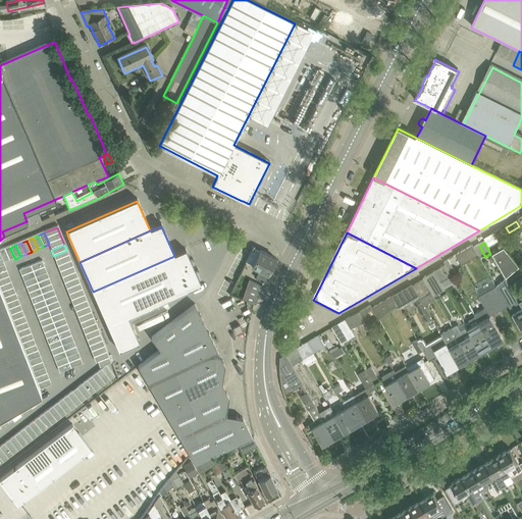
[(479,246),(473,249),(478,257),(480,260),(485,257),(479,246)]
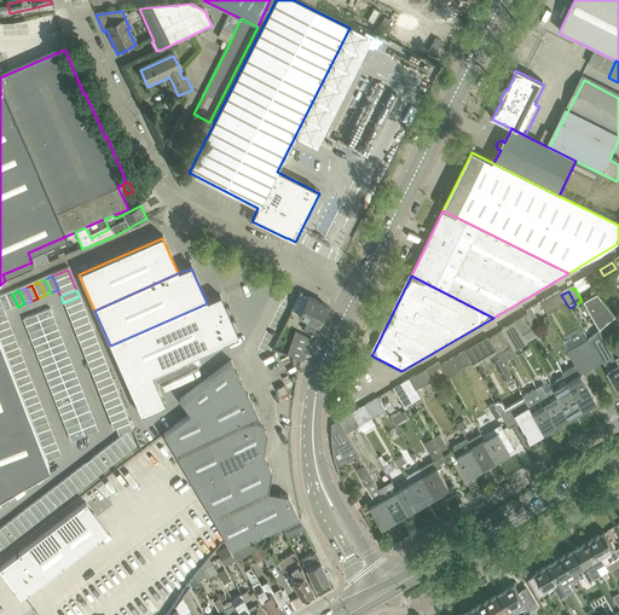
[(606,291),(599,297),(603,302),(609,296),(606,291)]
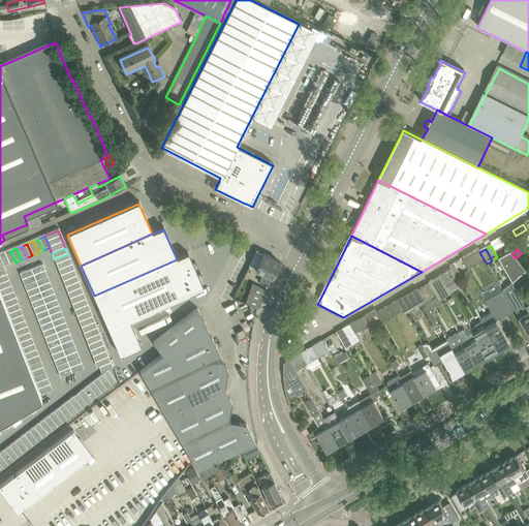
[(468,271),(485,260),(479,252),(478,250),(462,260),(468,271)]
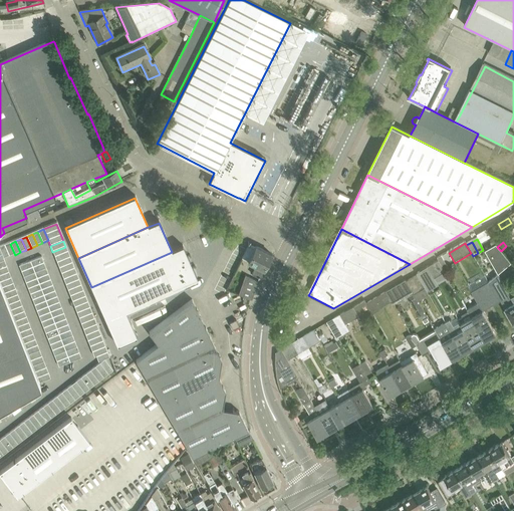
[(485,253),(498,276),(511,265),(496,246),(494,243),(490,245),(492,249),(485,253)]
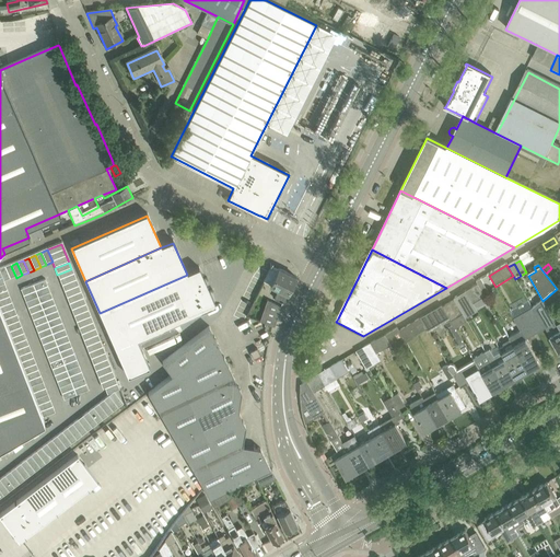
[(11,266),(4,268),(10,280),(16,278),(11,266)]
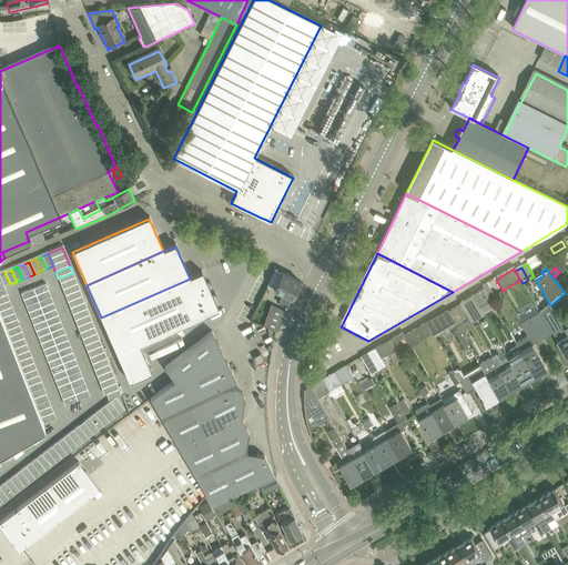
[(275,272),(267,288),(274,291),(274,292),(283,296),(279,305),(286,310),(300,283),(283,274),(283,275),(275,271),(274,272),(275,272)]
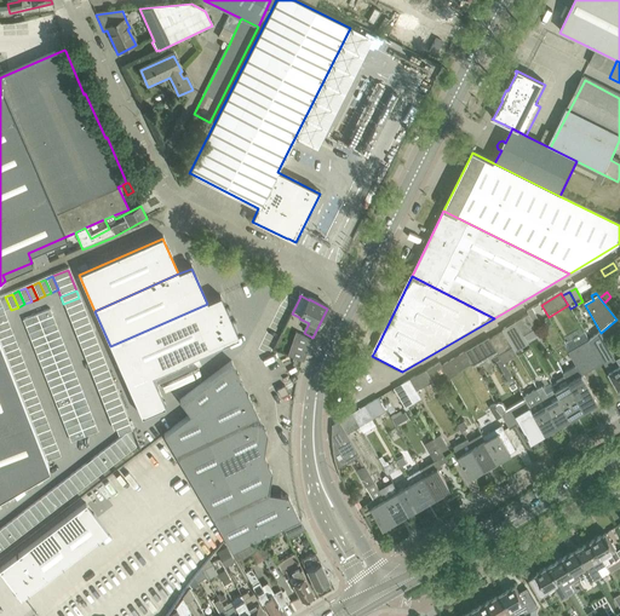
[(4,314),(11,310),(5,297),(0,298),(0,310),(3,309),(4,314)]
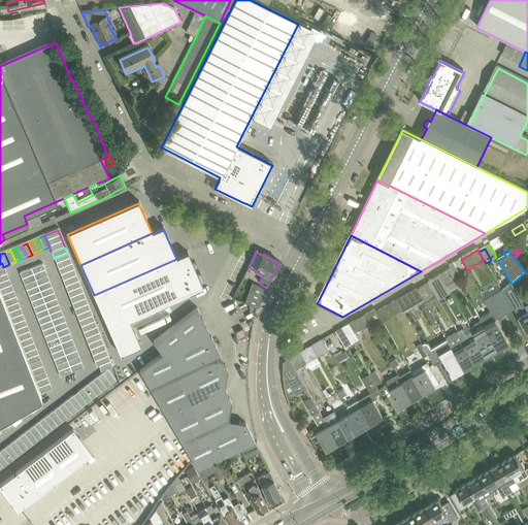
[(67,254),(54,259),(56,264),(69,259),(67,254)]
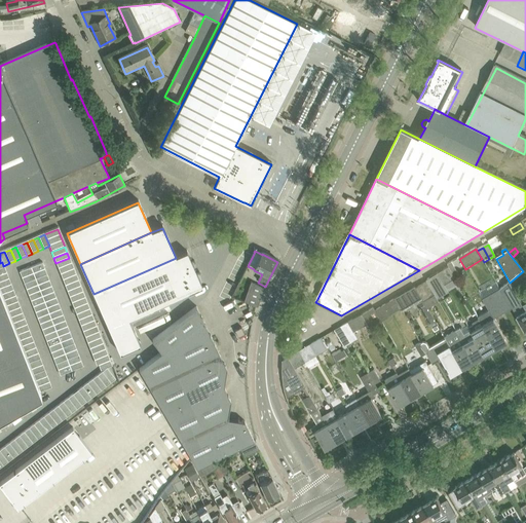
[(176,258),(94,294),(120,356),(141,346),(128,321),(202,288),(187,253),(176,258)]
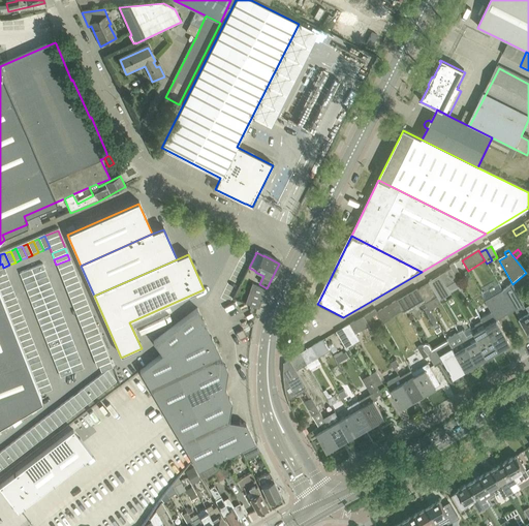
[(69,259),(56,265),(59,271),(72,266),(69,259)]
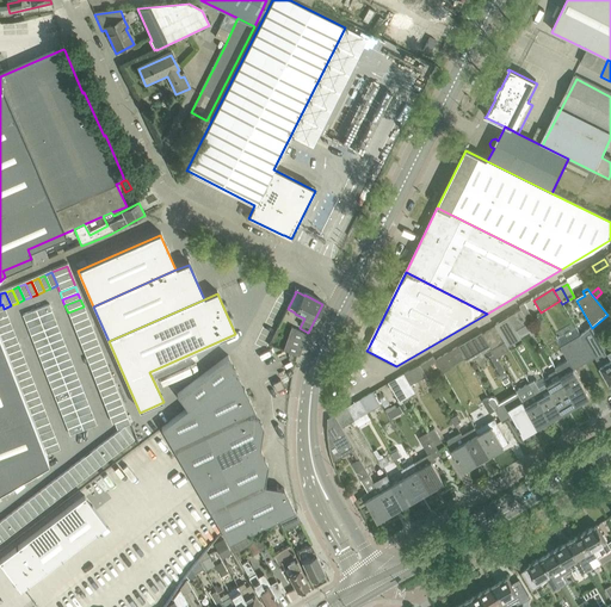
[(38,319),(53,314),(49,307),(36,313),(38,319)]
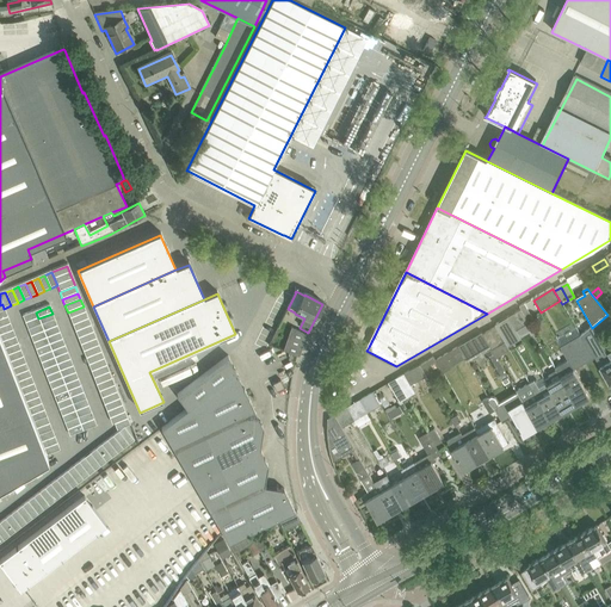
[(84,307),(68,313),(71,319),(86,313),(84,307)]
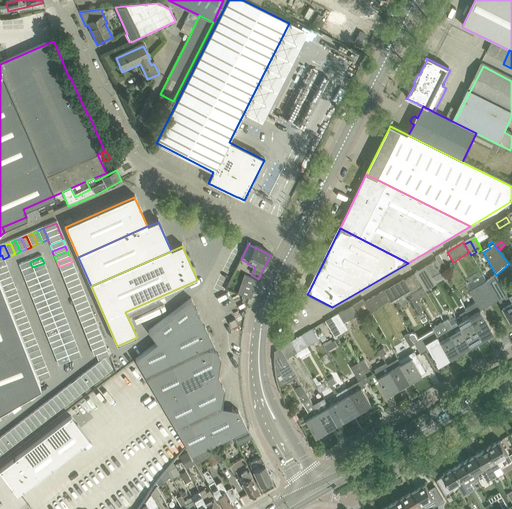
[(441,270),(436,261),(425,268),(432,280),(443,274),(441,270)]
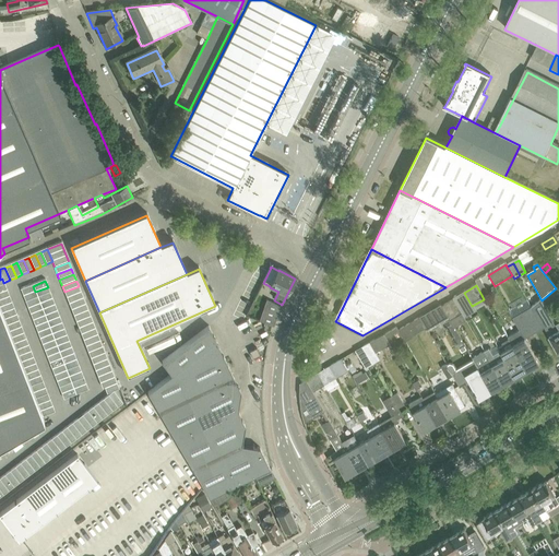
[(558,285),(556,288),(542,300),(542,302),(546,309),(558,303),(558,302),(558,285)]
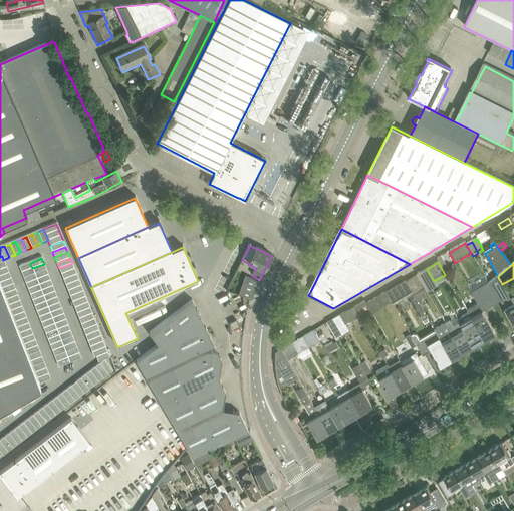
[(19,267),(21,273),(32,268),(30,263),(19,267)]
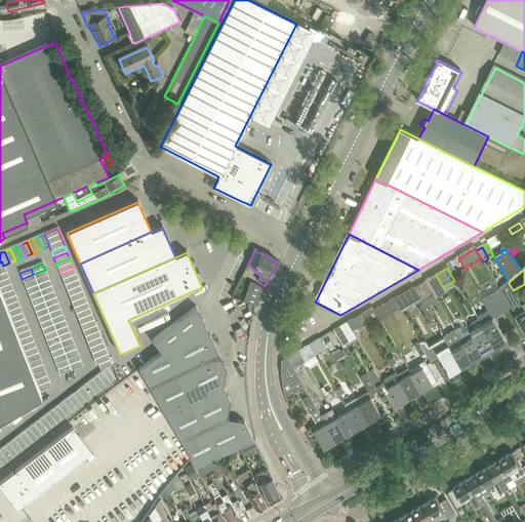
[(74,269),(61,274),(63,280),(76,275),(74,269)]
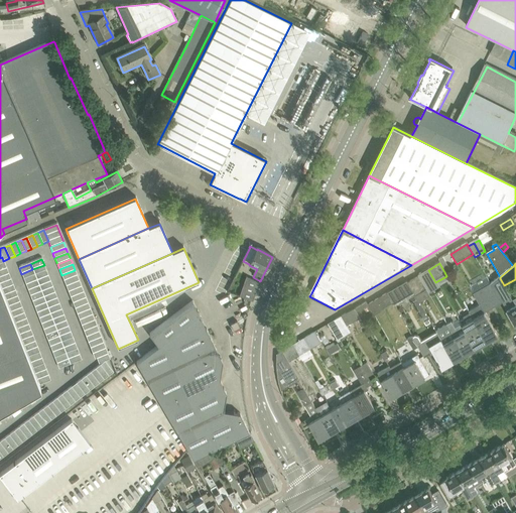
[(44,265),(32,269),(35,275),(46,270),(44,265)]
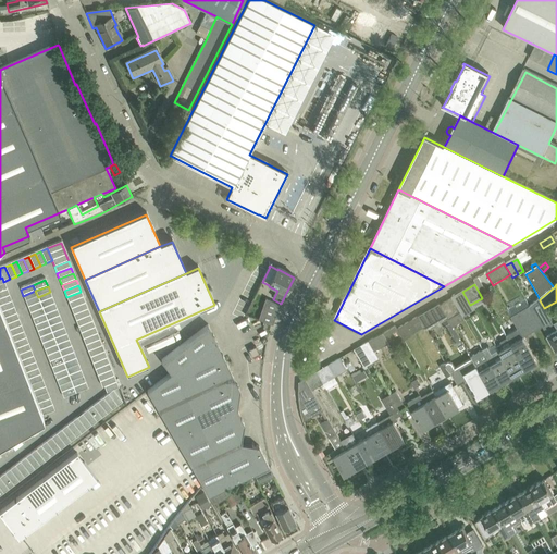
[(0,299),(10,296),(7,291),(0,293),(0,299)]
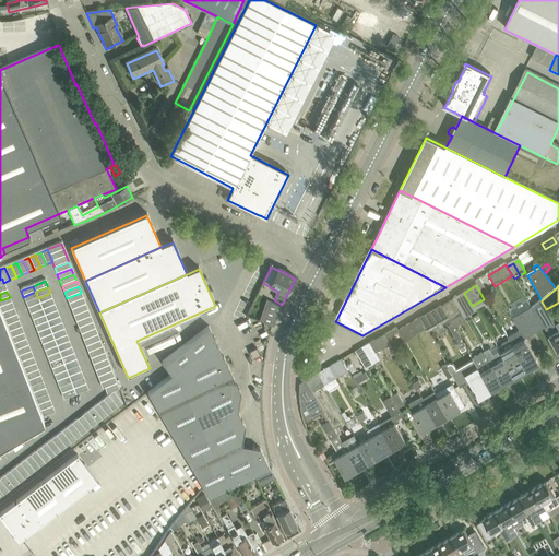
[(35,292),(23,297),(25,303),(38,298),(35,292)]
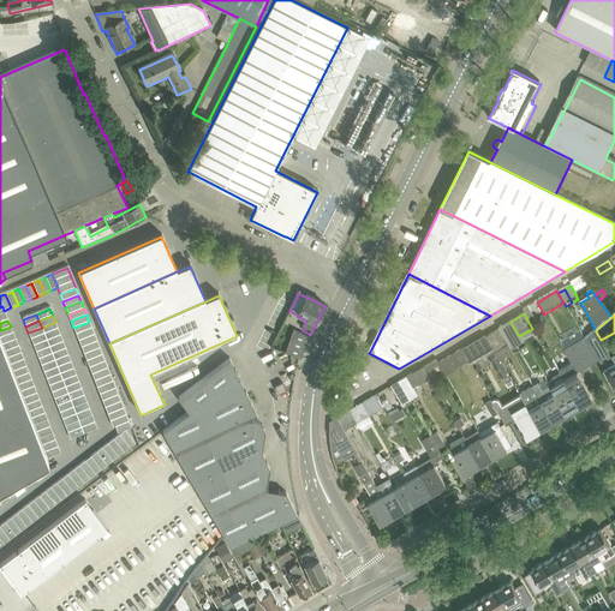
[(45,334),(58,329),(55,322),(42,328),(45,334)]
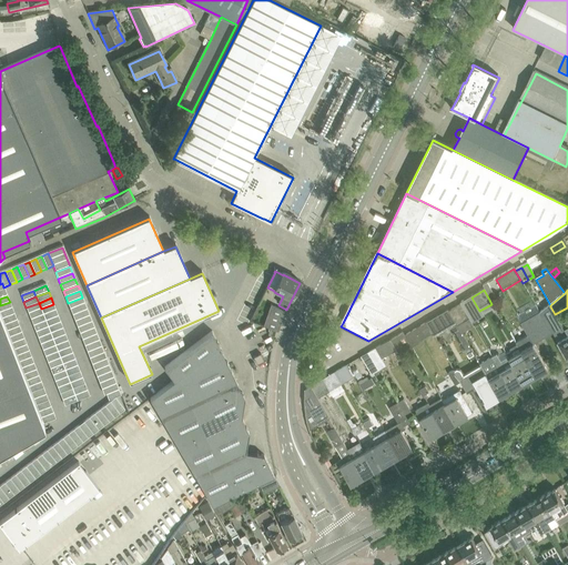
[(82,298),(68,303),(70,310),(84,304),(82,298)]
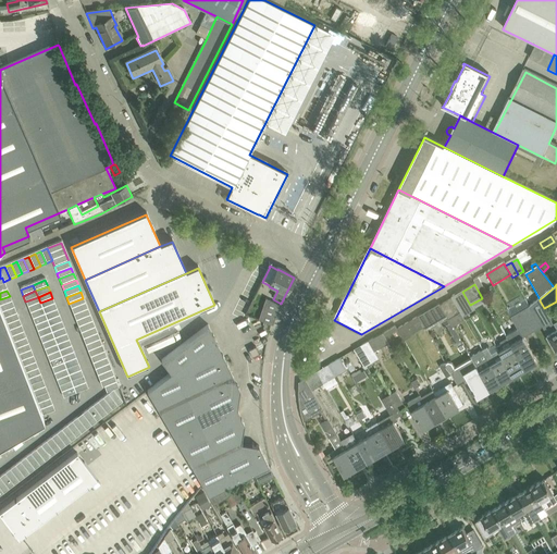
[(452,298),(453,299),(458,311),(470,305),(462,292),(452,298)]
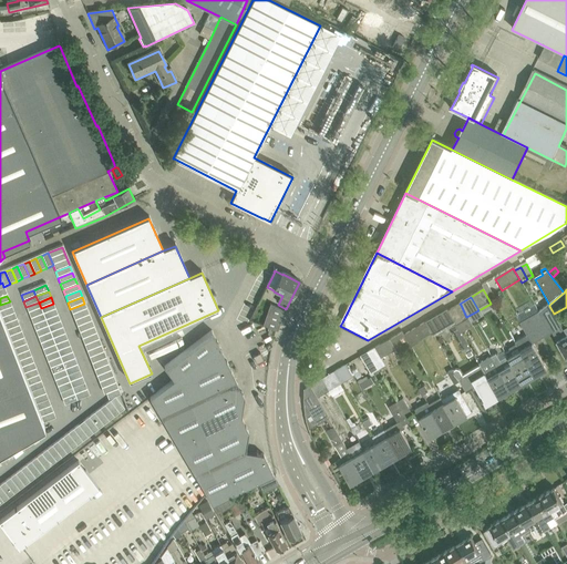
[(0,313),(12,308),(10,301),(0,305),(0,313)]
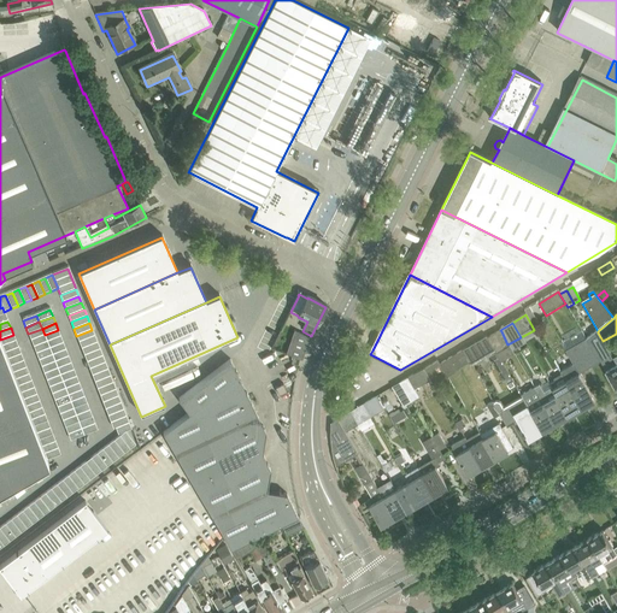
[(42,329),(28,334),(31,341),(45,335),(42,329)]
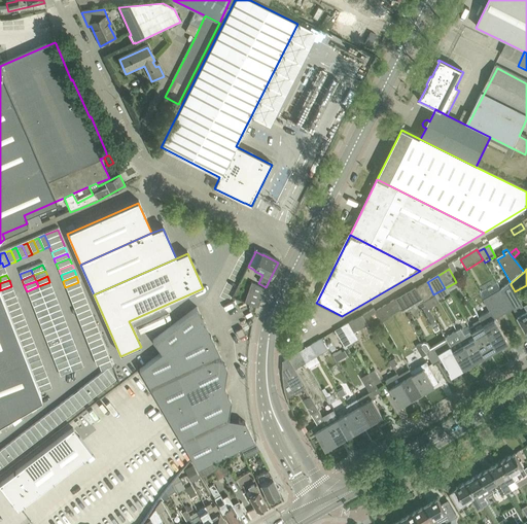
[(40,292),(51,288),(49,282),(38,286),(40,292)]
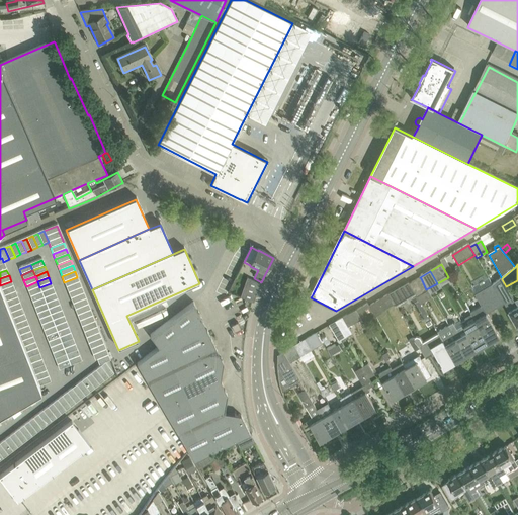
[(77,277),(64,282),(66,287),(79,282),(77,277)]
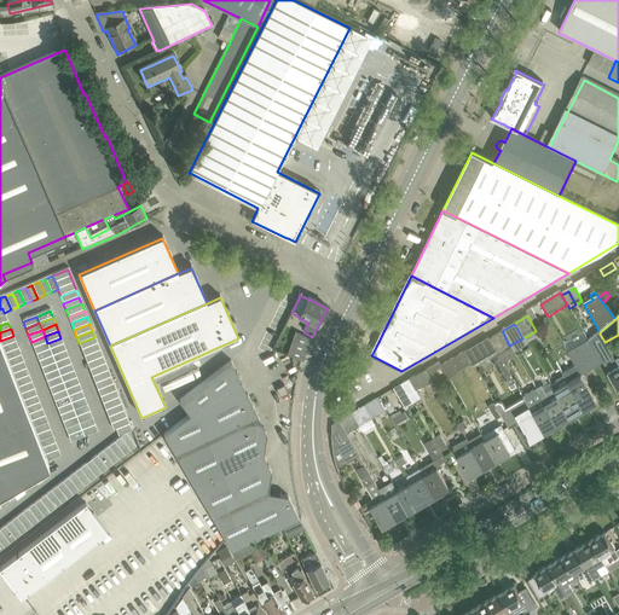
[(512,349),(509,346),(503,332),(490,341),(497,354),(498,357),(512,349)]
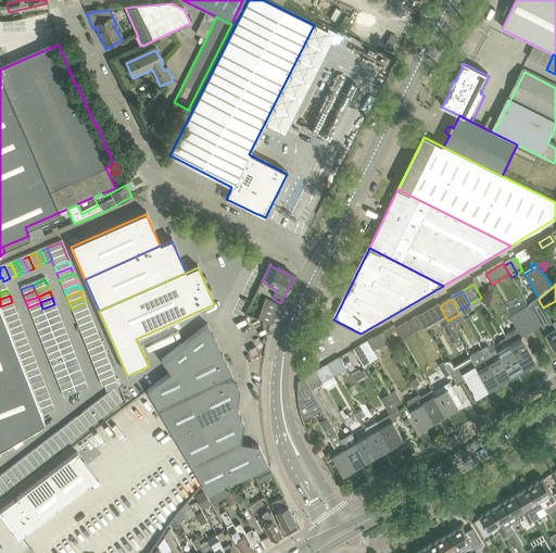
[(263,324),(270,326),(273,326),(279,306),(265,300),(257,322),(263,323),(263,324)]
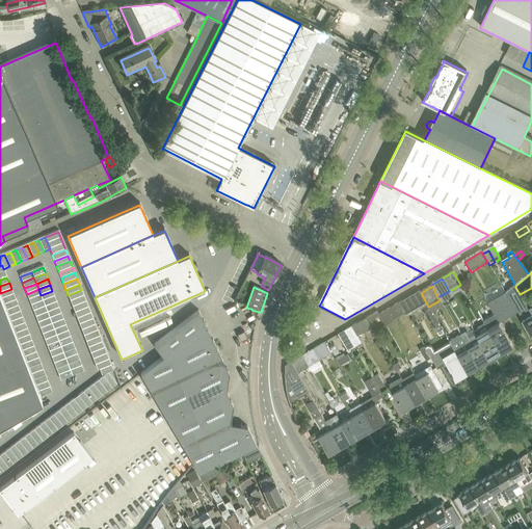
[(515,287),(507,294),(519,313),(531,337),(531,336),(531,314),(525,303),(520,294),(515,287)]
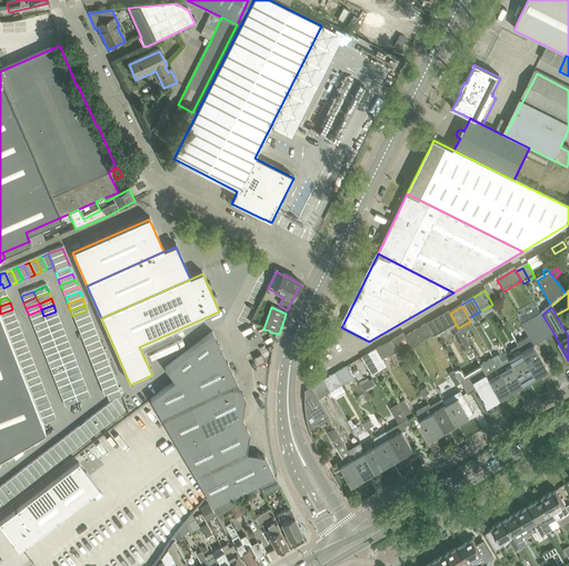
[(0,314),(0,315),(2,320),(15,316),(12,309),(0,314)]
